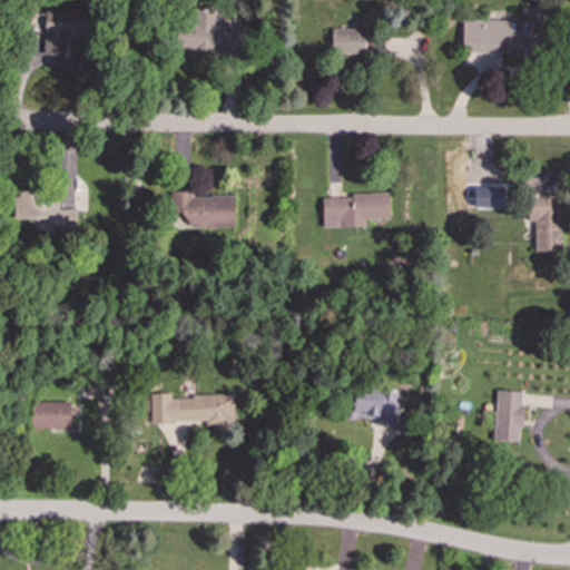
[(214,8),(193,8),(193,25),(176,25),(176,49),(241,50),(241,29),(214,28),(214,8)]
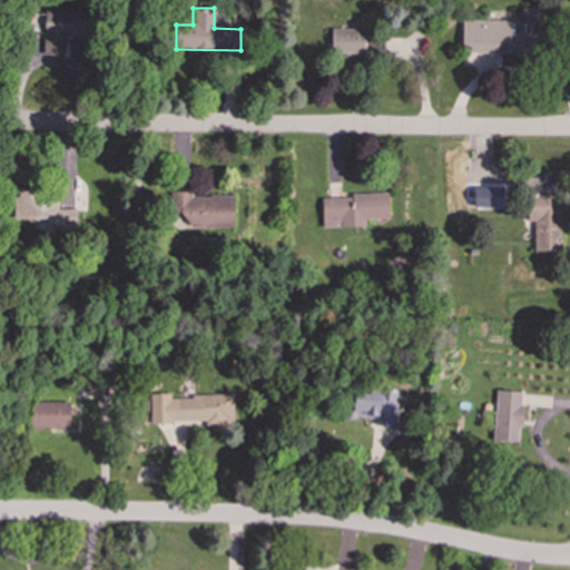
[(64,55),(65,36),(86,37),(87,11),(45,10),(43,53),(64,55)]
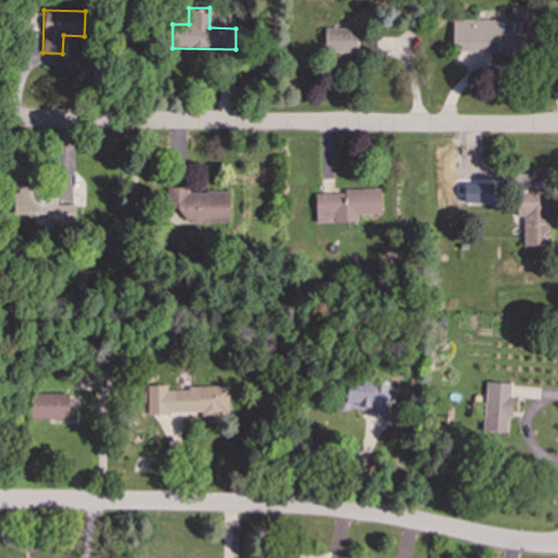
[(521,29),(521,20),(451,19),(451,51),(531,51),(531,29),(521,29)]
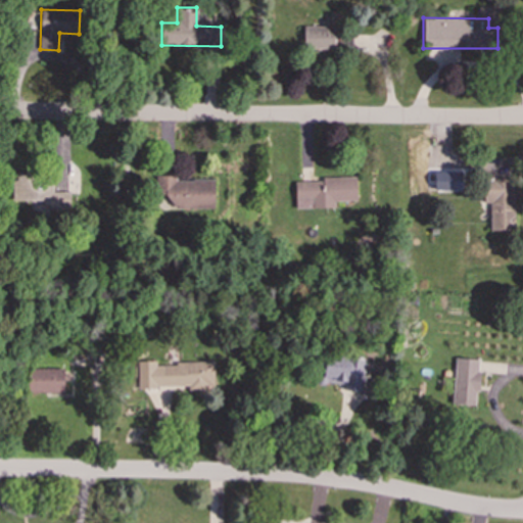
[(333,26),(302,27),(303,48),(334,48),(333,26)]
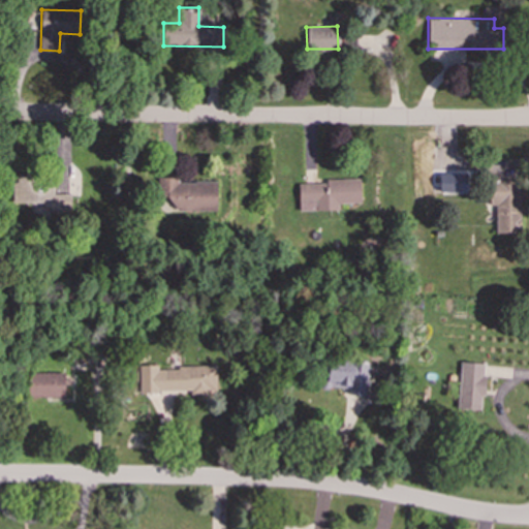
[(466,192),(466,174),(439,173),(439,192),(466,192)]
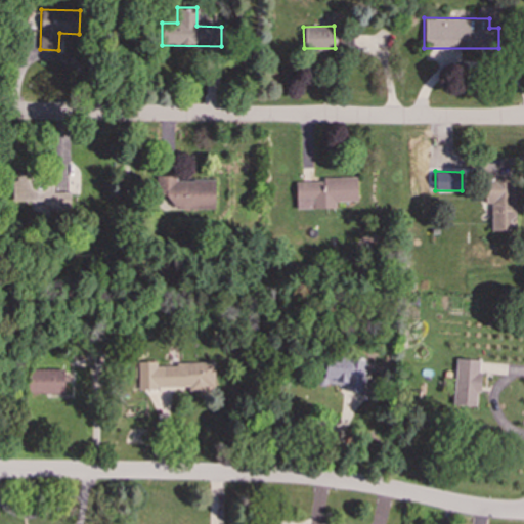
[(41,173),(12,173),(12,202),(49,202),(49,210),(71,210),(71,191),(52,191),(52,180),(41,180),(41,173)]
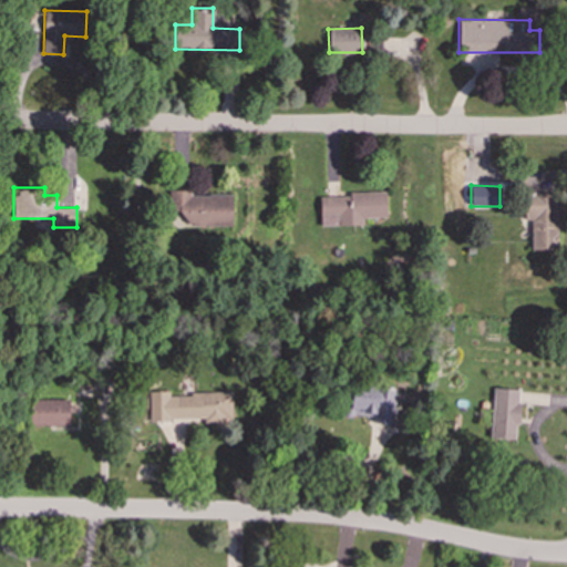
[(232,194),(191,195),(191,189),(169,191),(169,227),(233,226),(232,194)]
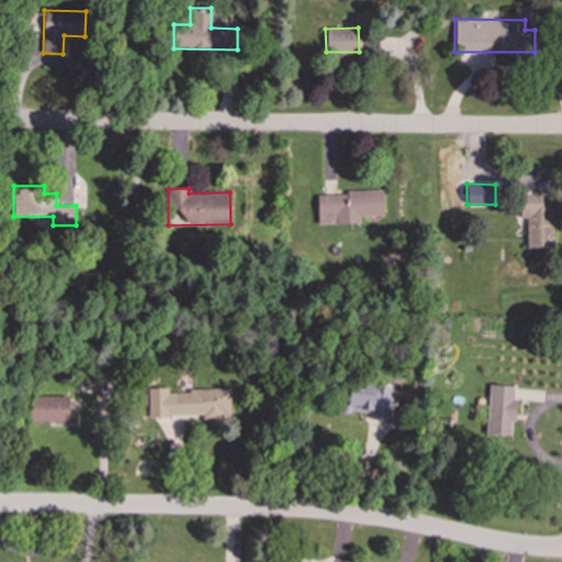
[(317,224),(359,223),(359,215),(382,215),(382,191),(316,192),(317,224)]
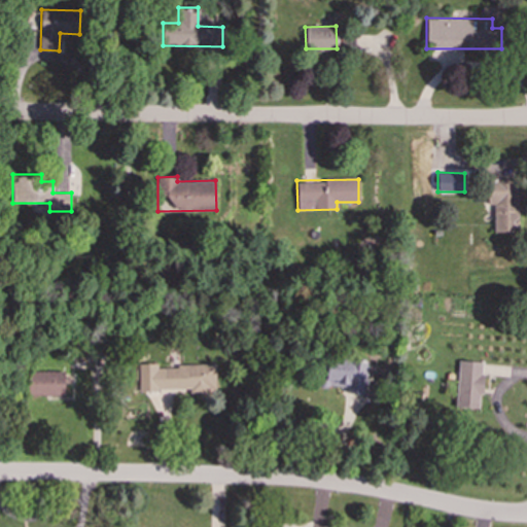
[(493,232),(518,232),(519,179),(488,179),(488,204),(493,204),(493,232)]
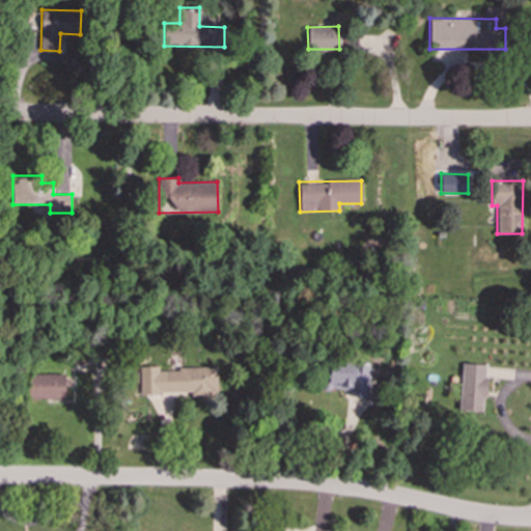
[(367,397),(369,364),(328,362),(326,388),(350,389),(350,396),(367,397)]
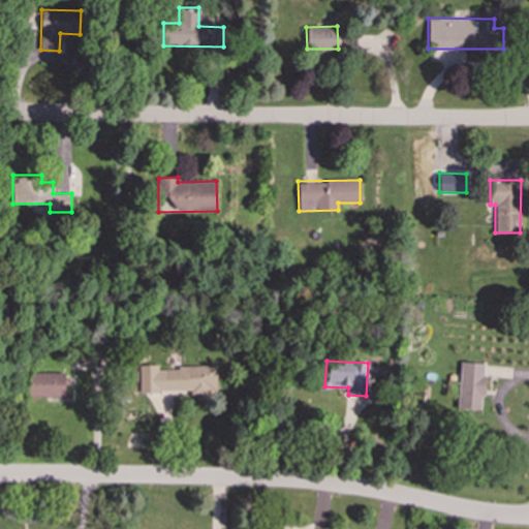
[(484,363),(461,361),(456,408),(483,411),(486,375),(483,374),(484,363)]
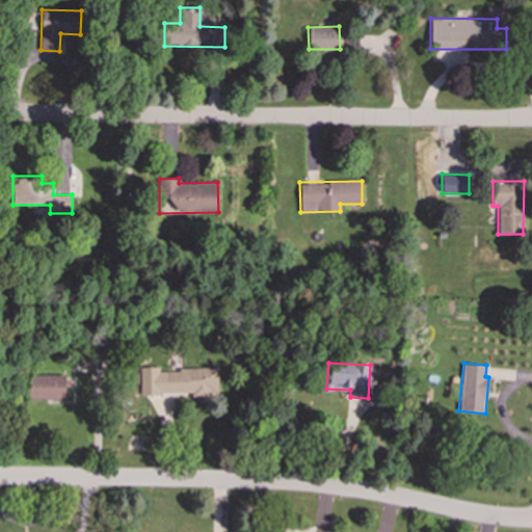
[(216,368),(158,369),(158,367),(139,367),(139,395),(217,394),(216,368)]
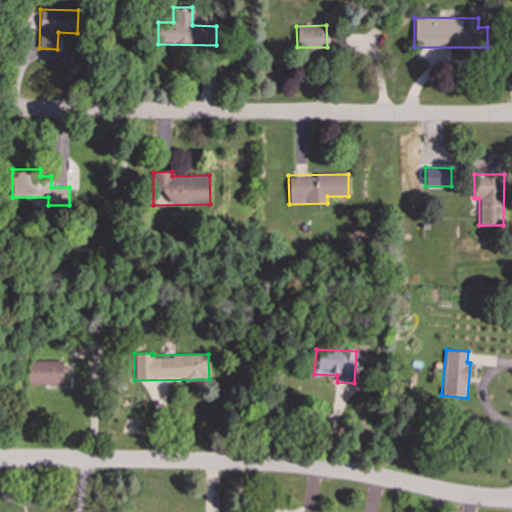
[(62,361),(27,361),(27,384),(62,384),(62,361)]
